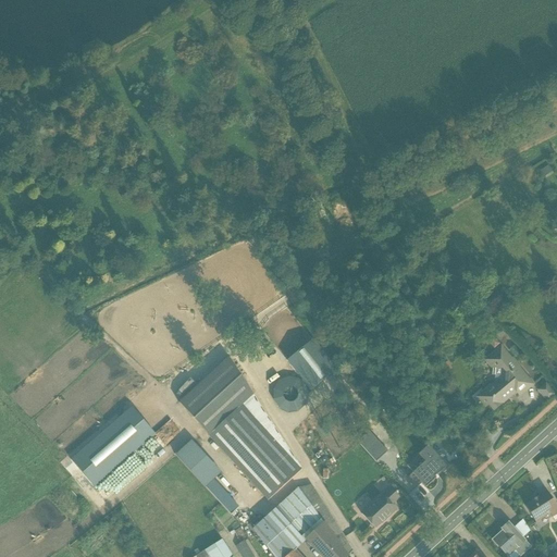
[(551,176),(556,173),(556,168),(556,166),(547,170),(551,176)]
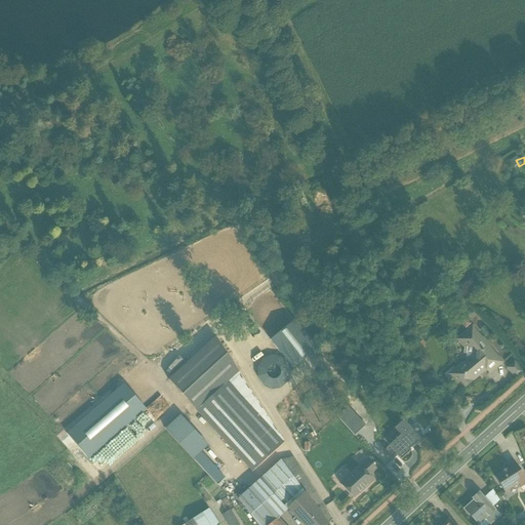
[(488,373),(502,362),(473,323),(453,337),(468,357),(446,373),(455,385),(460,381),(465,387),(486,370),(488,373)]
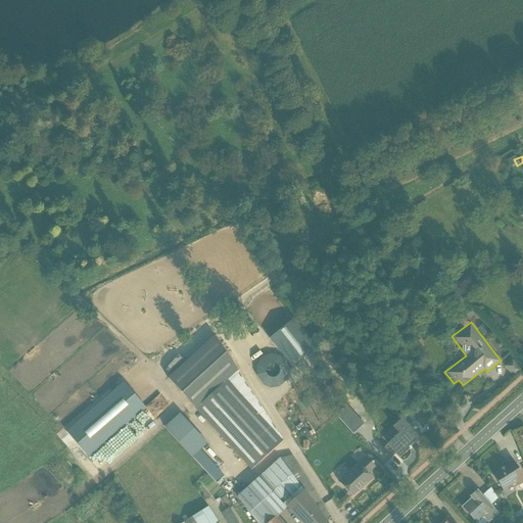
[(214,335),(168,377),(251,470),(283,441),(214,335)]
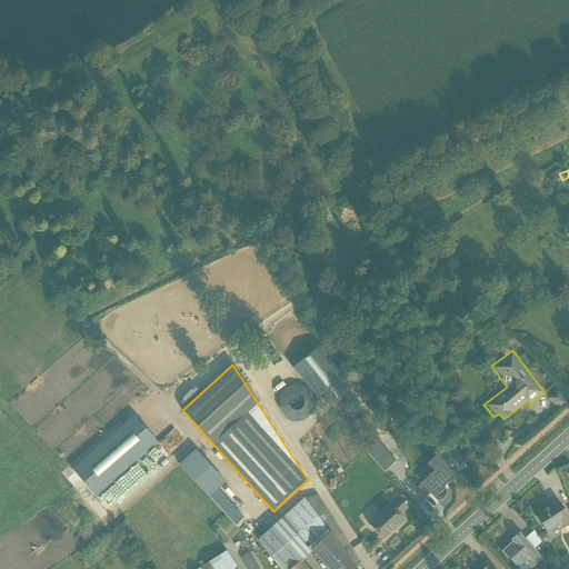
[(159,399),(149,409),(156,416),(167,406),(159,399)]
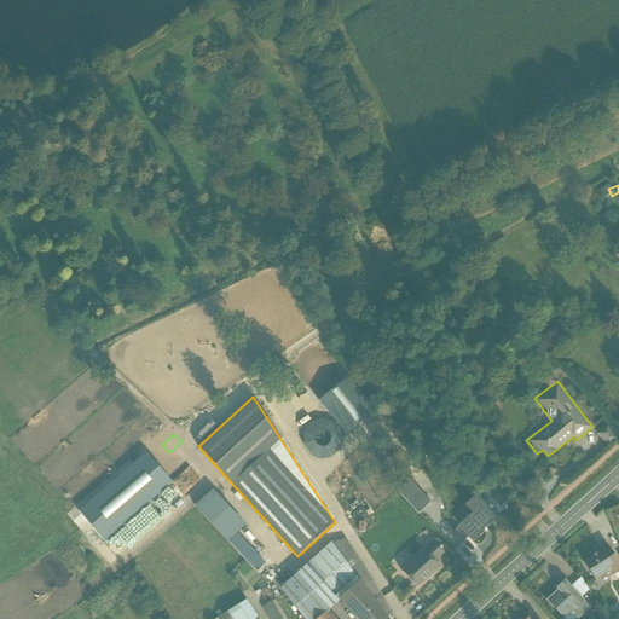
[(160,464),(171,455),(162,445),(151,456),(160,464)]
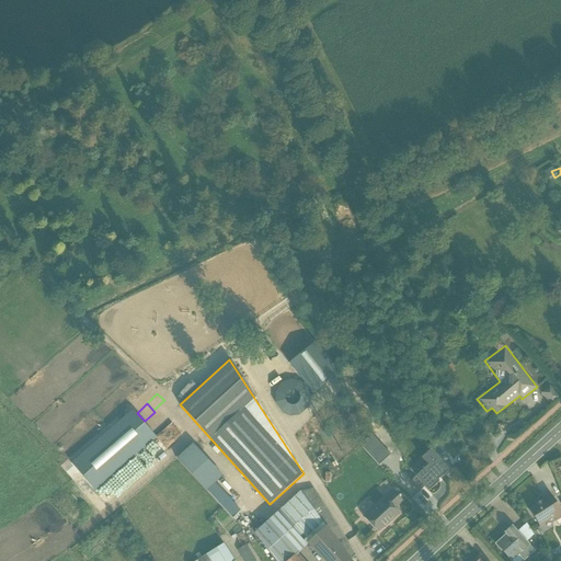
[(185,460),(241,521),(250,512),(227,487),(233,480),(202,445),(185,460)]
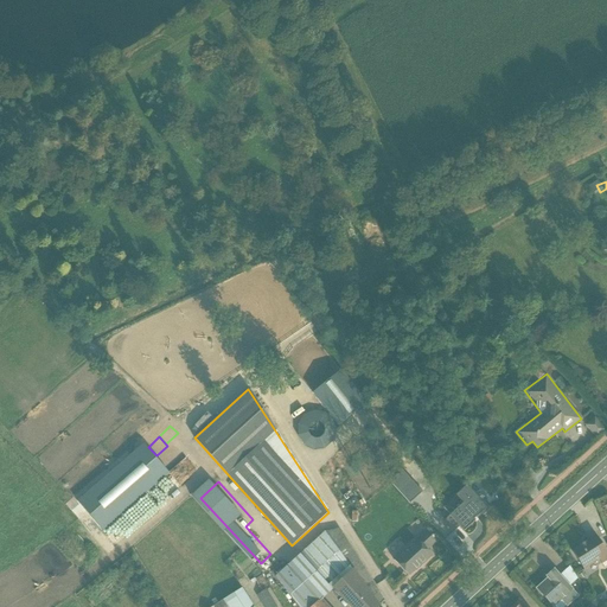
[(473,519),(485,509),(465,487),(455,496),(462,504),(442,523),(452,532),(459,528),(462,532),(474,522),(473,519)]
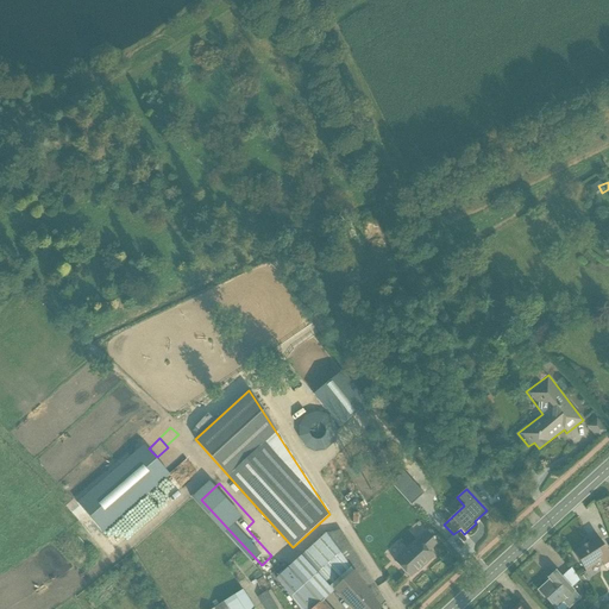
[(427,532),(396,564),(414,582),(438,559),(434,554),(443,546),(427,532)]
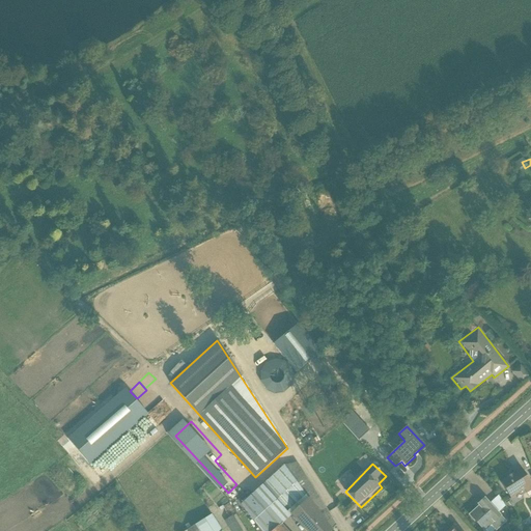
[(512,502),(530,492),(530,483),(521,467),(499,479),(512,502)]
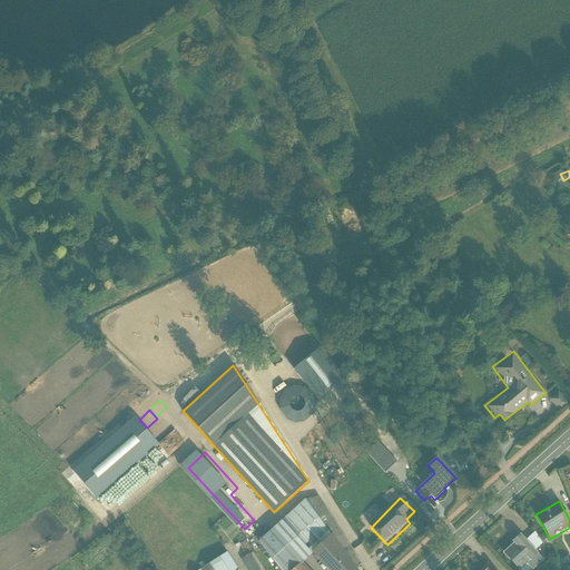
[(530,569),(542,558),(519,532),(511,540),(512,542),(502,551),(518,569),(519,569),(526,564),(530,569)]
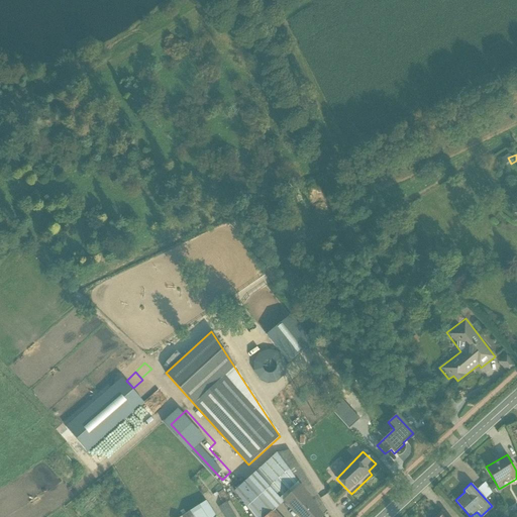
[(328,516),(302,487),(284,502),(297,516),(328,516)]
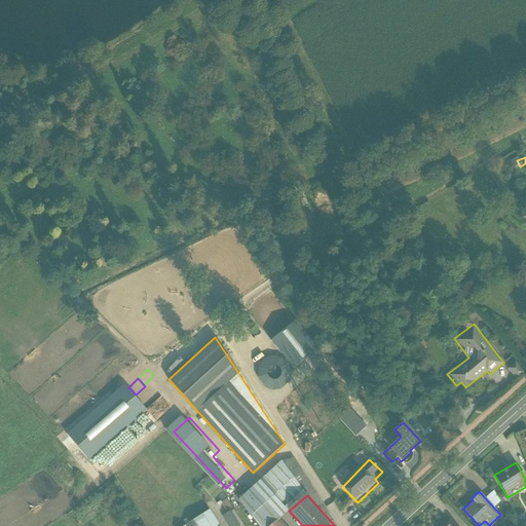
[(335,512),(343,509),(340,500),(332,503),(335,512)]
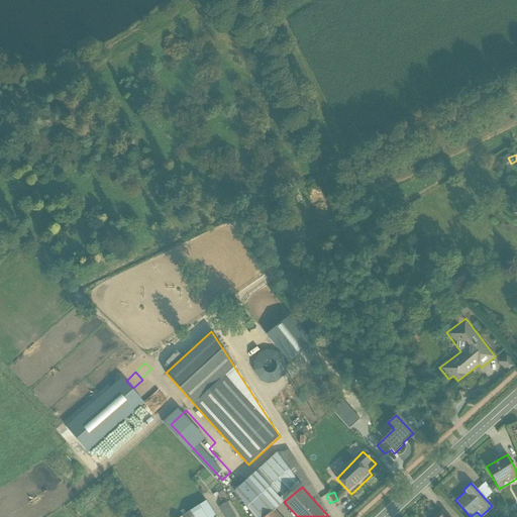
[(242,516),(234,502),(226,506),(232,516),(242,516)]
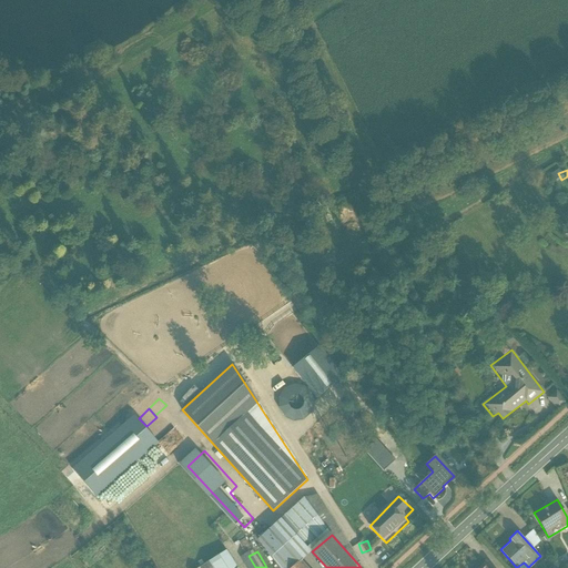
[(225,567),(216,555),(199,567),(225,567)]
